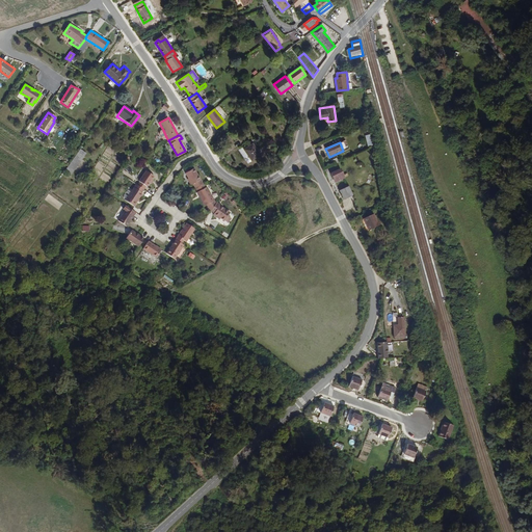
[(262,155),(253,143),(244,150),(253,162),(262,155)]
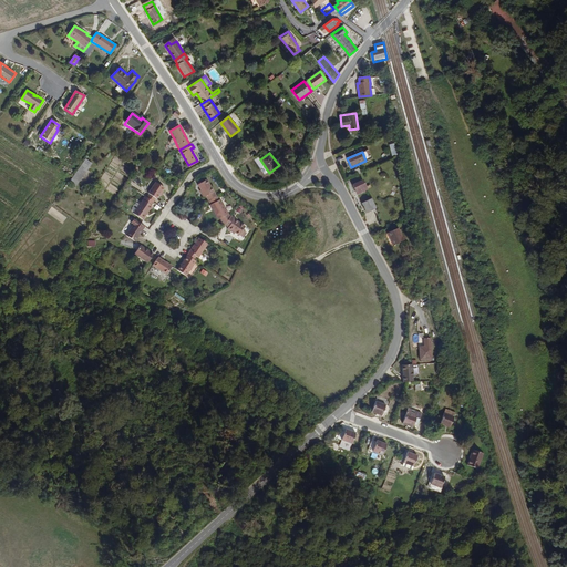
[(76,186),(93,164),(85,158),(70,181),(76,186)]
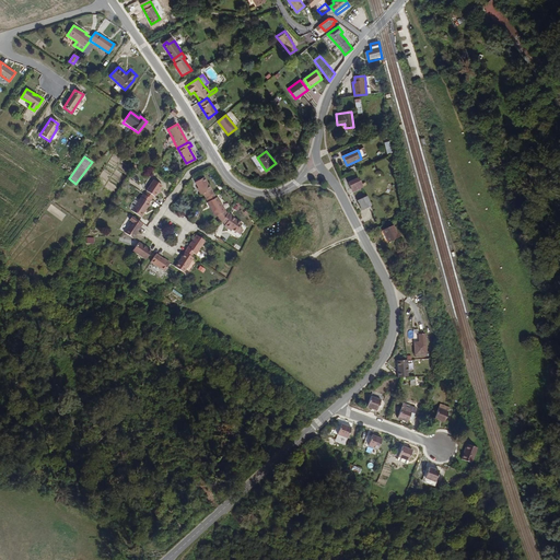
[(213,194),(205,176),(196,182),(201,194),(203,193),(207,197),(208,196),(213,194)]
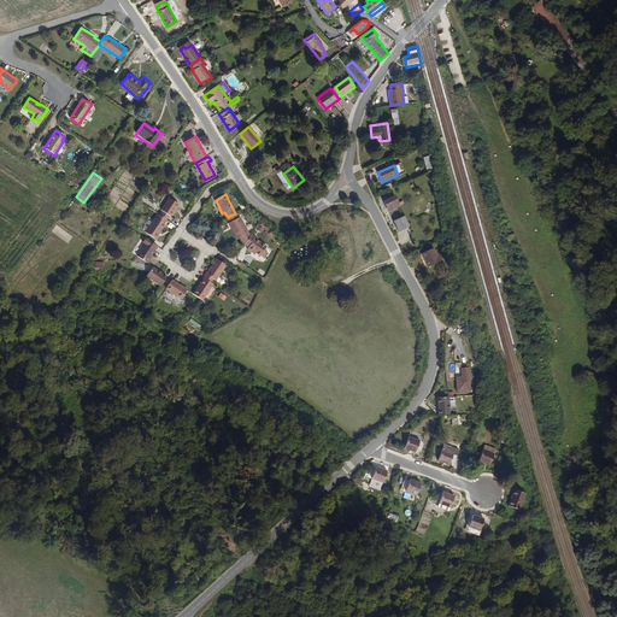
[(401,206),(399,200),(398,200),(397,195),(383,200),(386,207),(387,206),(389,212),(401,206)]
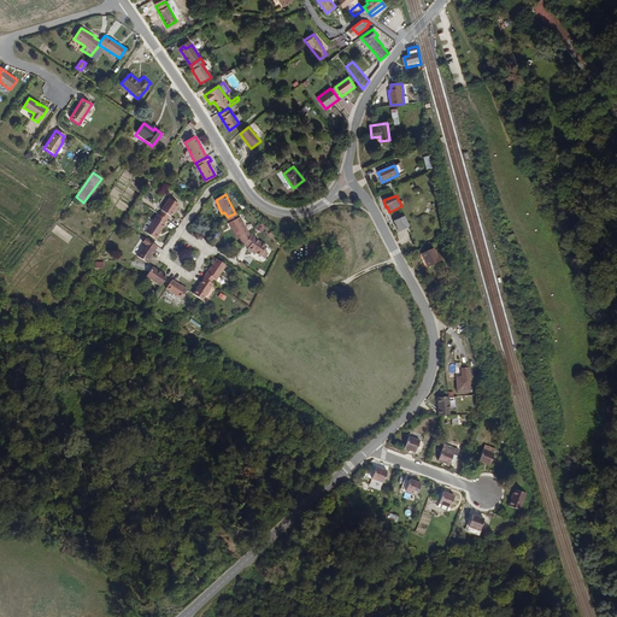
[(175,213),(178,209),(177,207),(178,204),(169,198),(160,210),(162,211),(160,213),(168,219),(172,211),(175,213)]
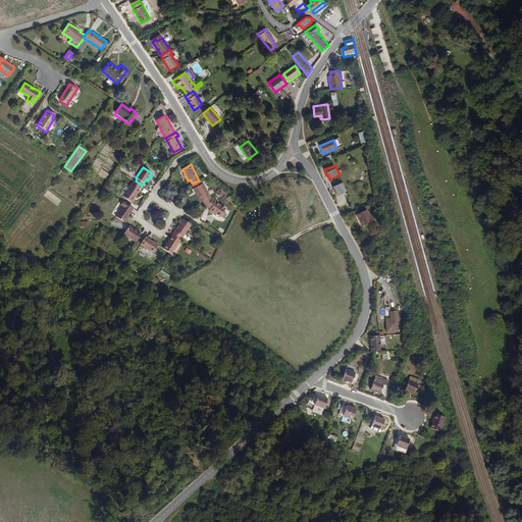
[(132,202),(140,190),(140,189),(142,186),(136,180),(134,179),(122,196),(132,202)]
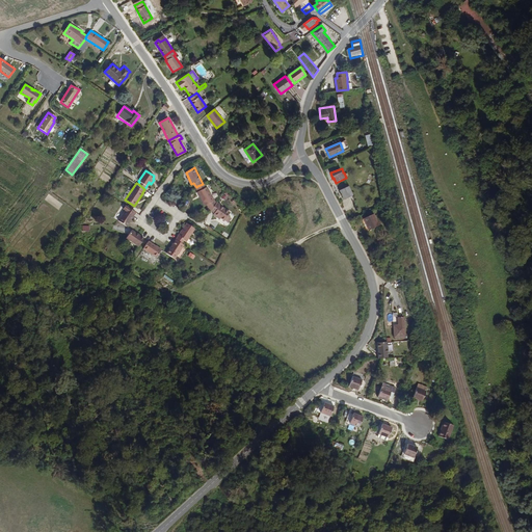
[(213,198),(207,187),(206,186),(204,183),(203,184),(197,186),(198,189),(197,190),(206,206),(207,205),(211,211),(211,210),(215,204),(213,200),(213,198)]
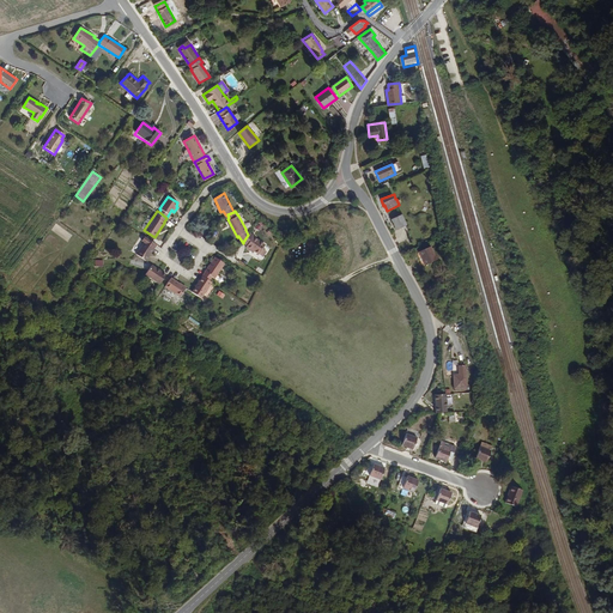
[(406,225),(401,216),(393,219),(396,230),(406,225)]
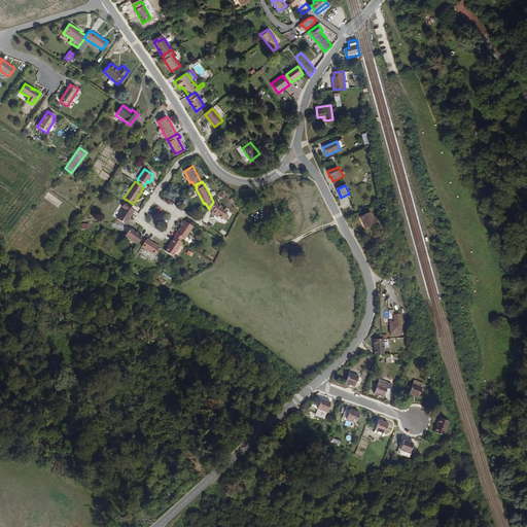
[(223,218),(230,209),(219,202),(219,204),(217,202),(215,200),(213,202),(209,208),(213,210),(212,212),(219,217),(220,216),(223,218)]
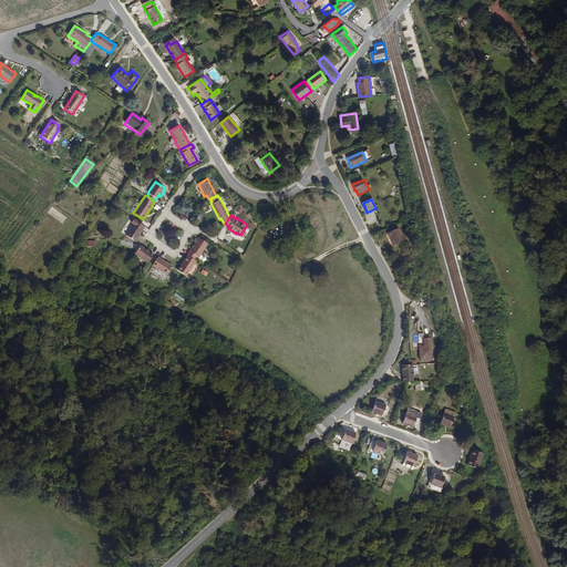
[(136,240),(145,226),(134,218),(131,223),(134,224),(127,234),(136,240)]
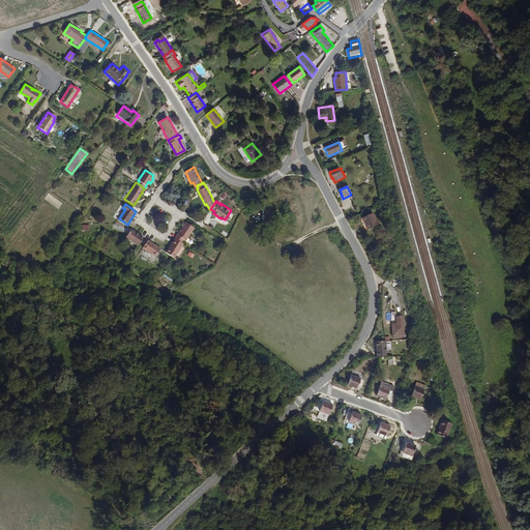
[(378,224),(373,213),(362,217),(367,229),(378,224)]
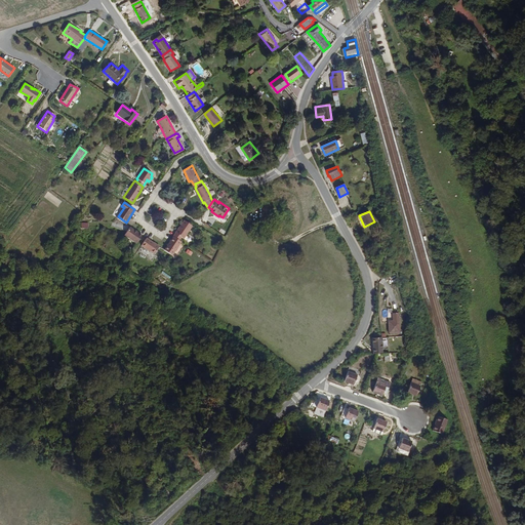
[(184,238),(193,226),(185,219),(174,235),(180,240),(182,237),(184,238)]
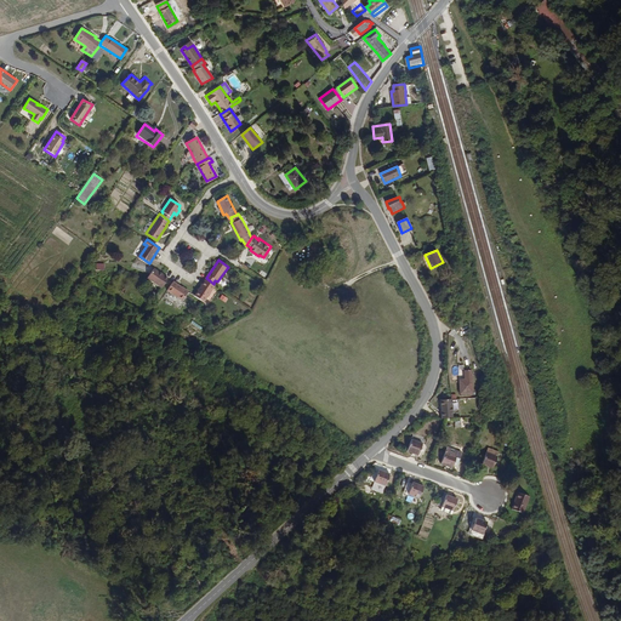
[(170,278),(154,268),(147,279),(163,289),(170,278)]
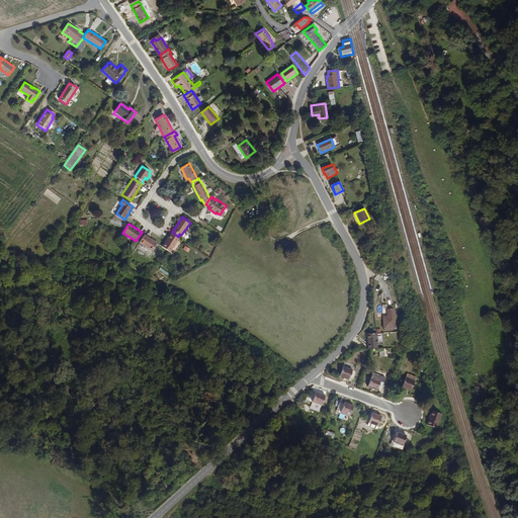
[(171,252),(180,238),(178,237),(172,232),(162,246),(171,252)]
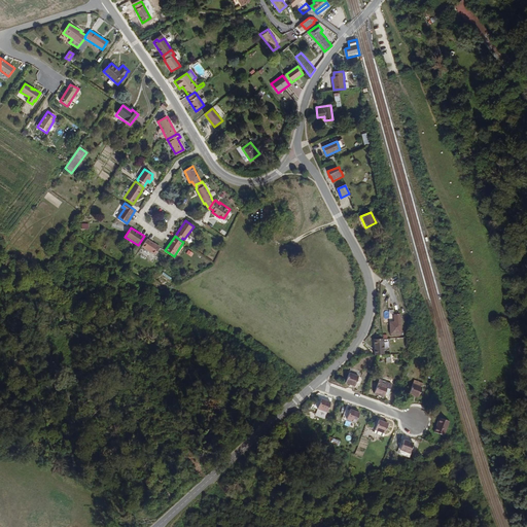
[(160,247),(147,239),(142,247),(154,255),(160,247)]
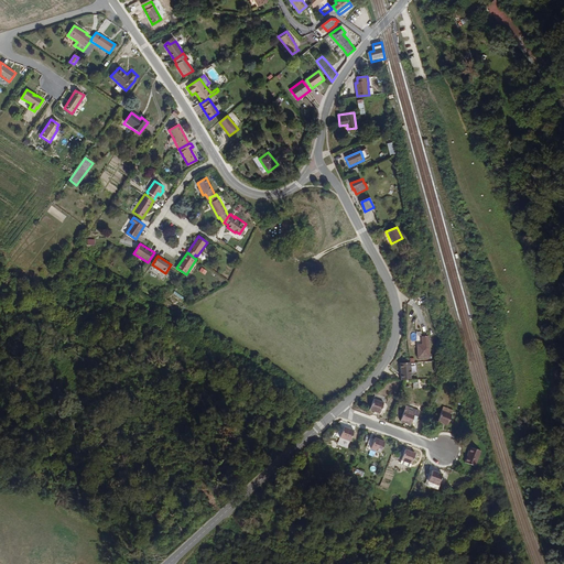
[(430,357),(429,336),(422,337),(423,345),(418,345),(418,359),(424,359),(423,357),(430,357)]
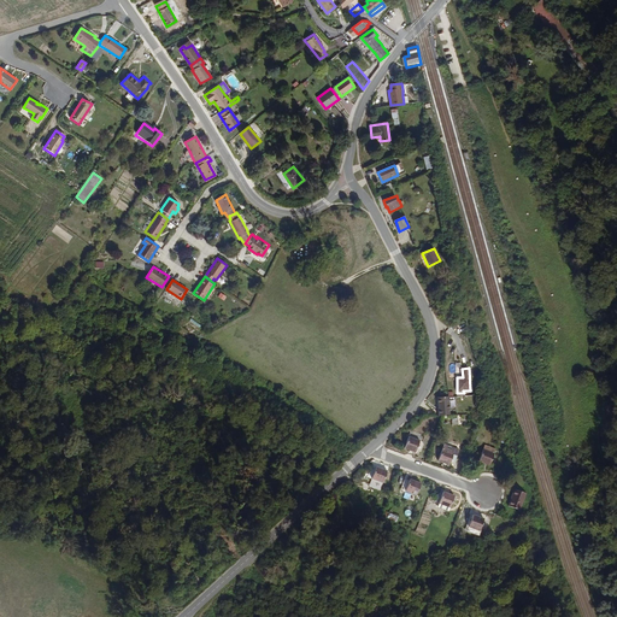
[(450,397),(448,397),(438,398),(439,416),(451,415),(450,397)]
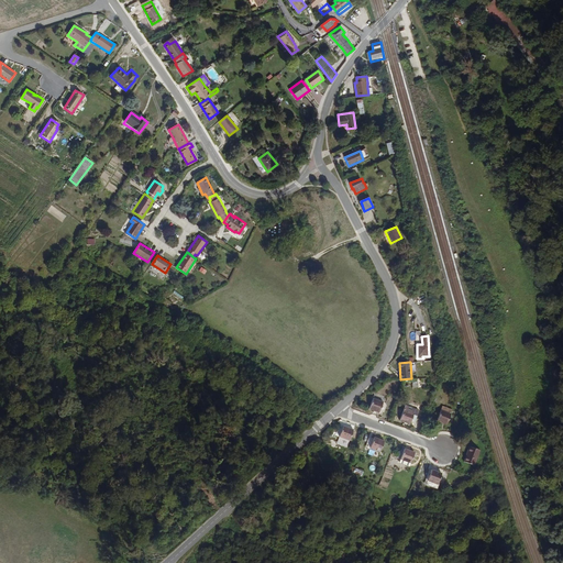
[(379,412),(384,401),(373,398),(370,409),(379,412)]
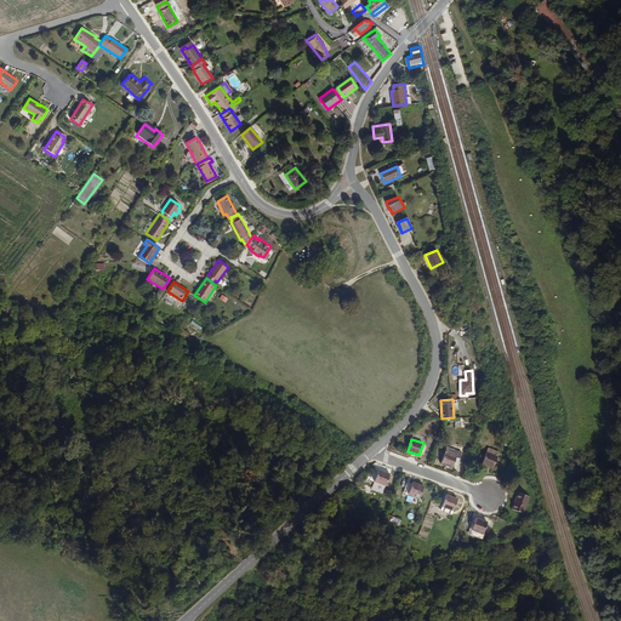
[(457,465),(462,453),(448,446),(442,463),(453,467),(454,463),(457,465)]
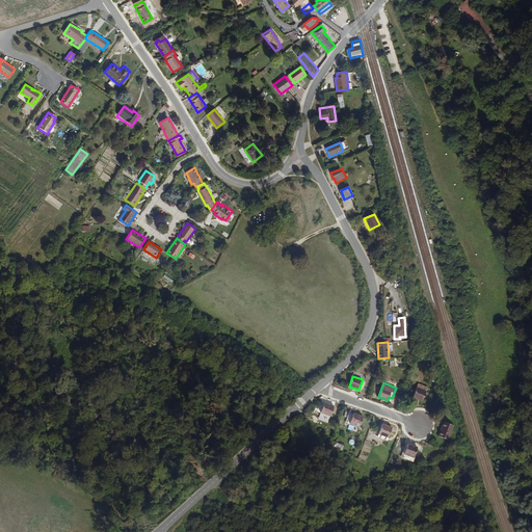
[(422,400),(426,390),(418,387),(414,397),(422,400)]
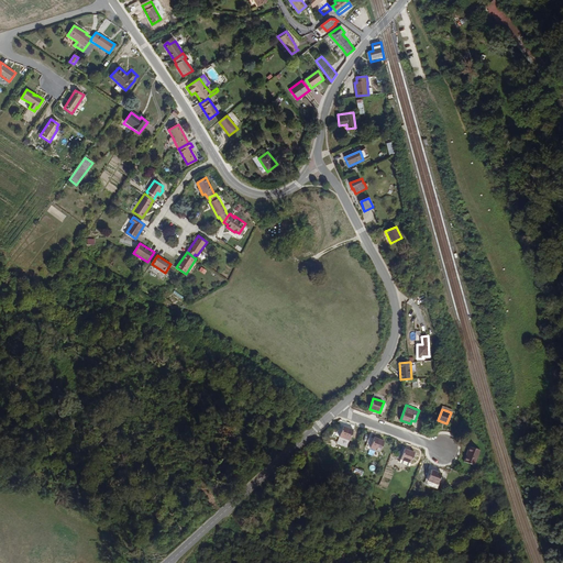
[(350,441),(354,429),(344,426),(340,437),(350,441)]
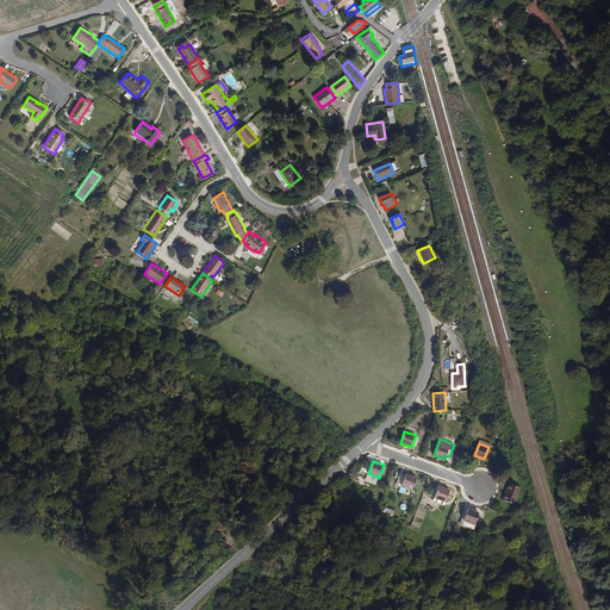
[(412,490),(417,478),(406,473),(402,485),(412,490)]
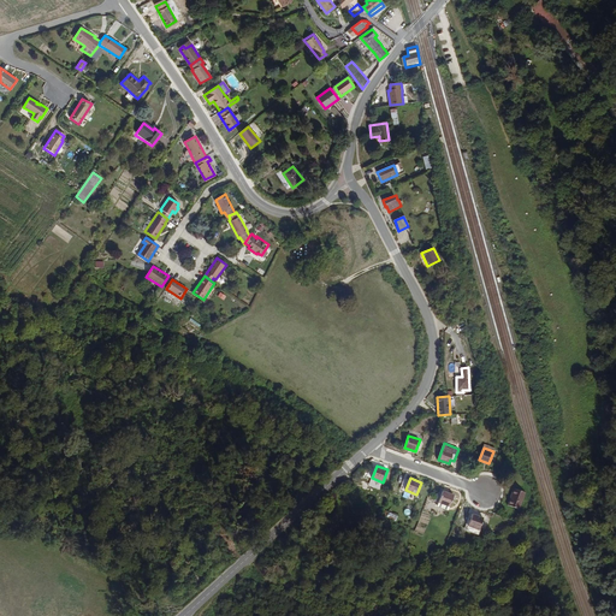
[(520,510),(526,493),(513,487),(505,505),(520,510)]
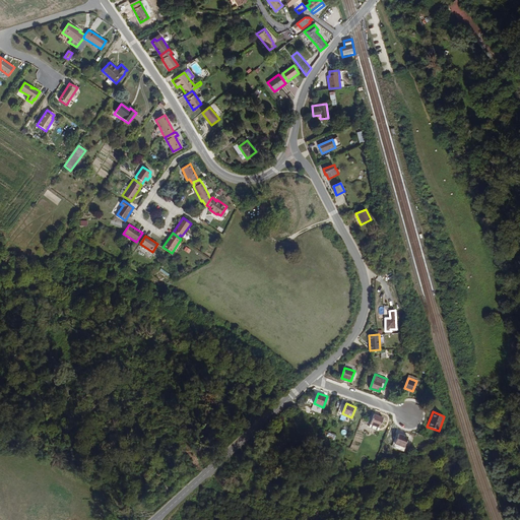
[(380,428),(383,417),(374,414),(371,425),(380,428)]
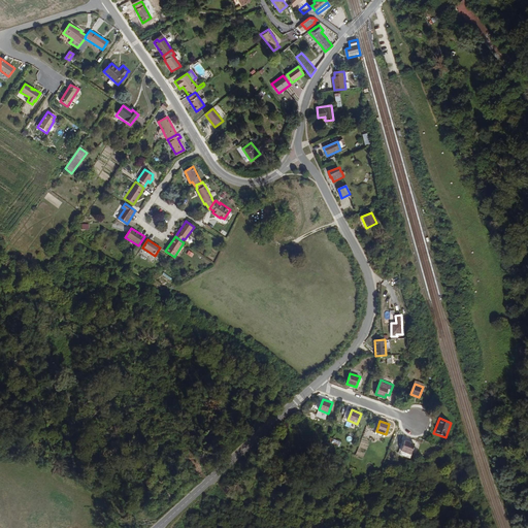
[(411,454),(416,443),(404,439),(400,450),(411,454)]
